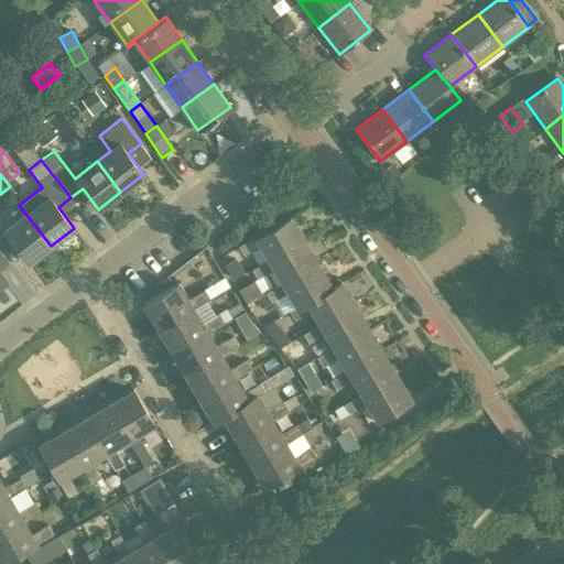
[(28,263),(51,246),(26,215),(4,231),(0,225),(0,250),(12,242),(28,263)]
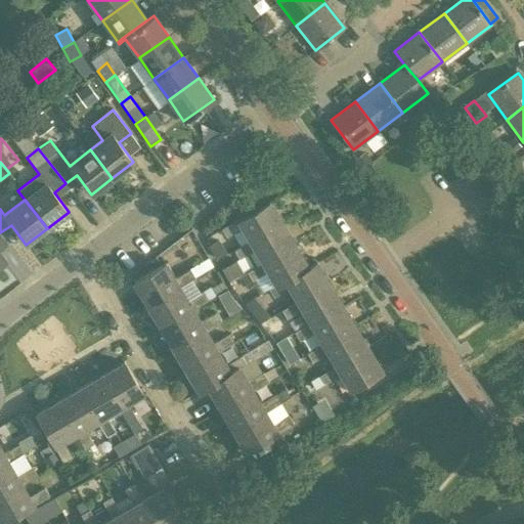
[(251,244),(282,224),(270,203),(244,218),(243,217),(222,229),(227,237),(243,228),(250,242),(251,244)]
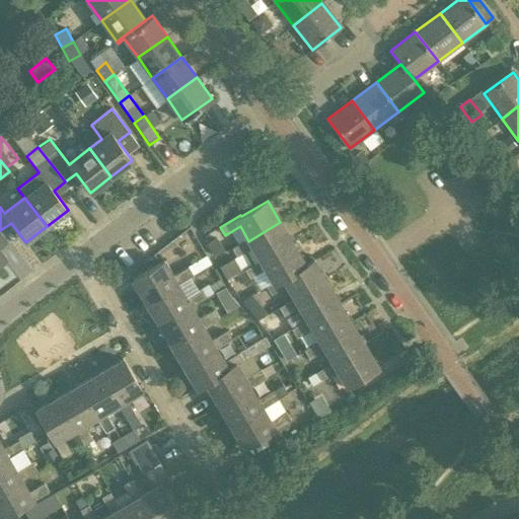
[(252,248),(260,261),(261,263),(293,243),(280,222),(248,241),(247,239),(232,248),(237,257),(252,248)]
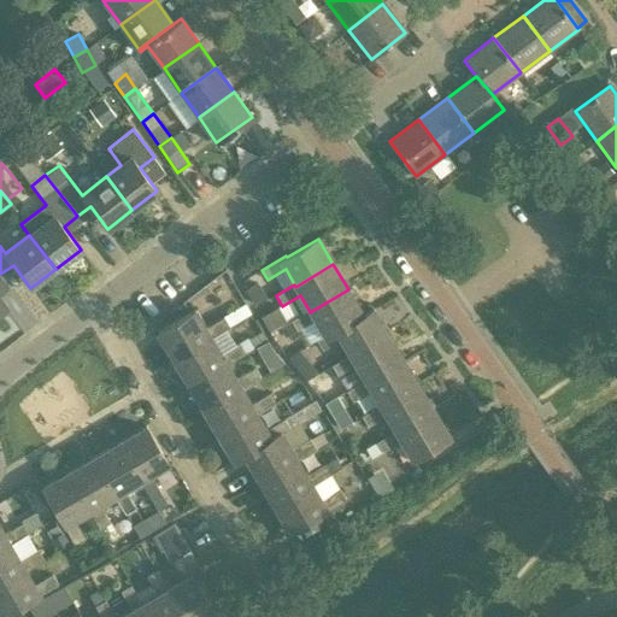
[(318,341),(323,351),(341,340),(335,331),(364,315),(348,289),(310,312),(309,310),(291,321),(298,331),(316,321),(325,338),(318,341)]
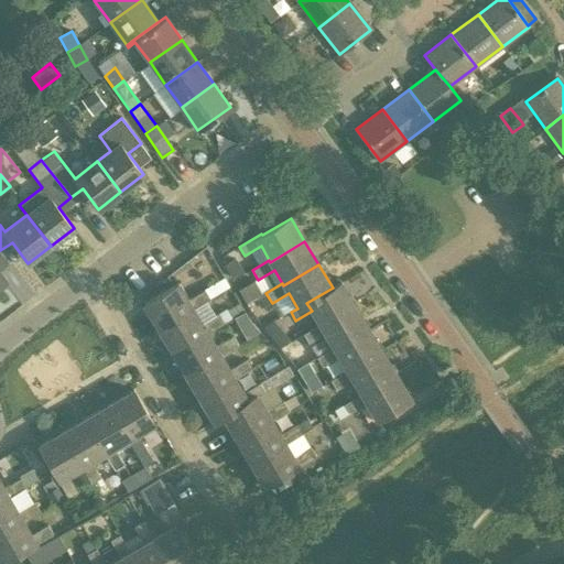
[(312,311),(320,325),(321,327),(356,306),(342,282),(333,288),(306,303),(312,311)]
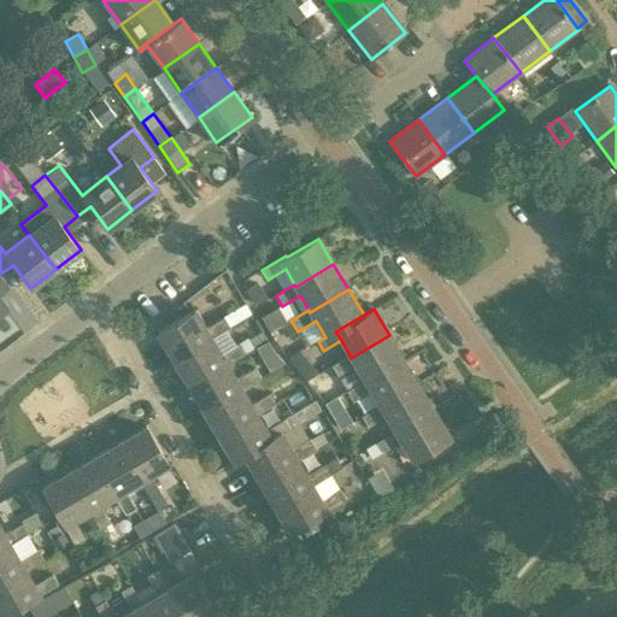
[(157,333),(172,359),(210,336),(212,340),(229,329),(223,318),(206,329),(195,311),(157,333)]
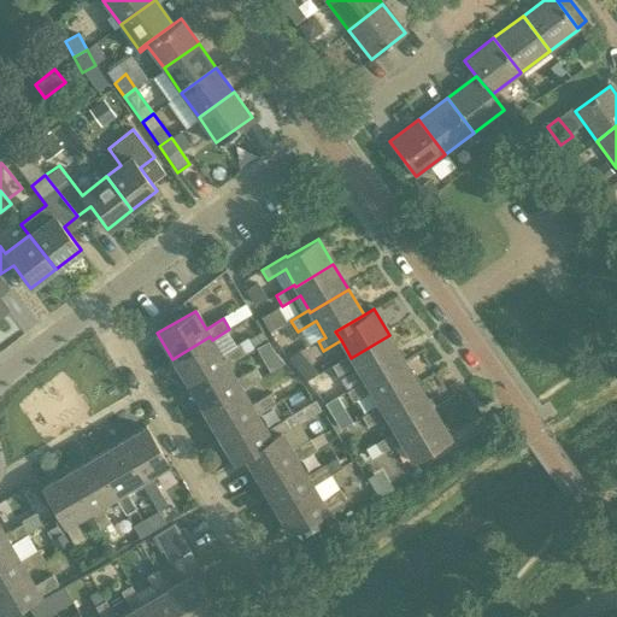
[(366,383),(405,360),(389,335),(351,358),(350,356),(333,366),(339,376),(356,366),(365,381),(366,383)]
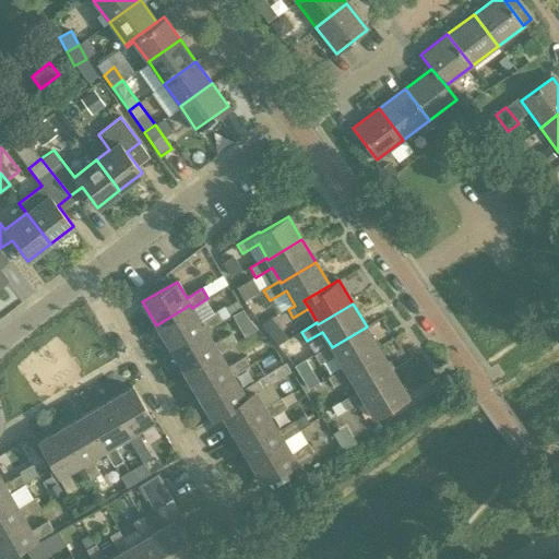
[(156,325),(170,348),(204,328),(205,331),(222,321),(216,311),(200,321),(192,308),(190,305),(156,325)]
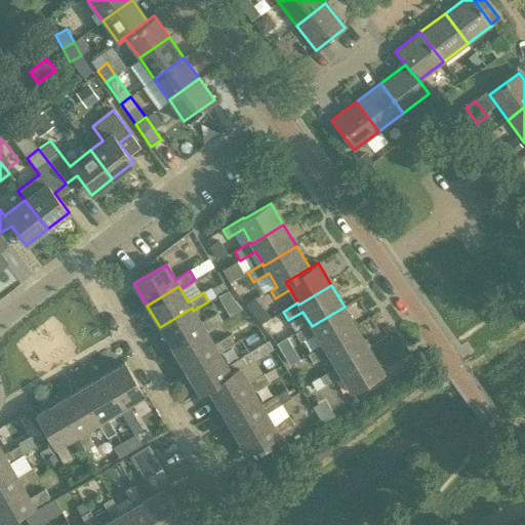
[(316,333),(324,347),(325,348),(357,328),(345,307),(312,326),(311,324),(295,332),(301,342),(316,333)]
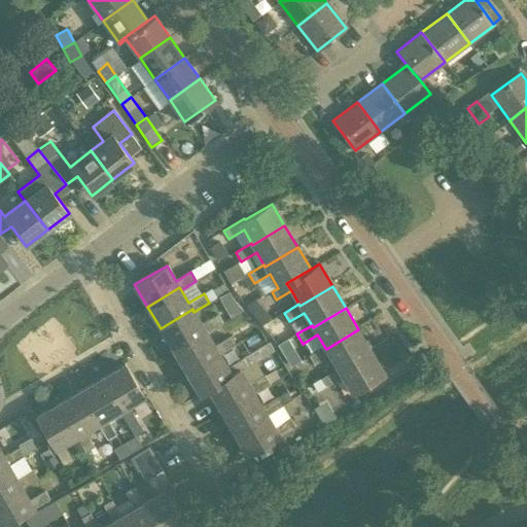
[(161,328),(173,350),(205,331),(206,332),(221,323),(216,316),(202,324),(194,312),(192,309),(161,328)]
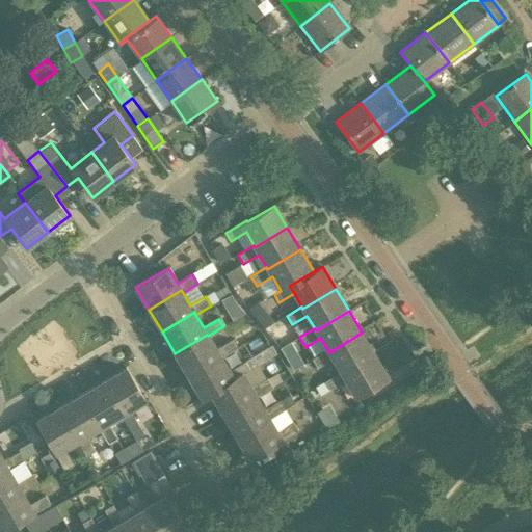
[(334,360),(341,373),(342,374),(375,354),(362,333),(329,352),(328,351),(313,360),(318,369),(334,360)]
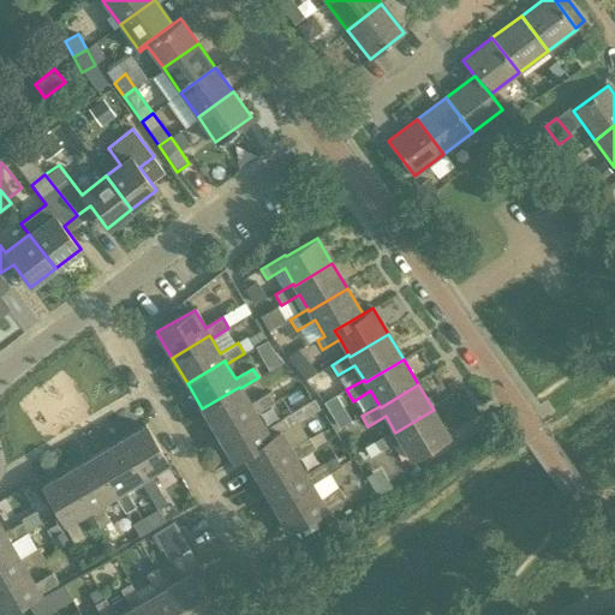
[(202,408),(218,434),(255,412),(256,413),(273,404),(268,394),(250,404),(240,388),(239,387),(202,408)]
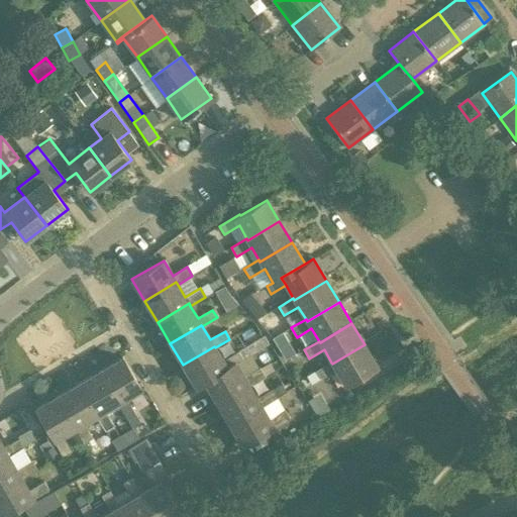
[(332,364),(331,363),(316,372),(321,380),(337,372),(344,384),(377,366),(365,344),(332,364)]
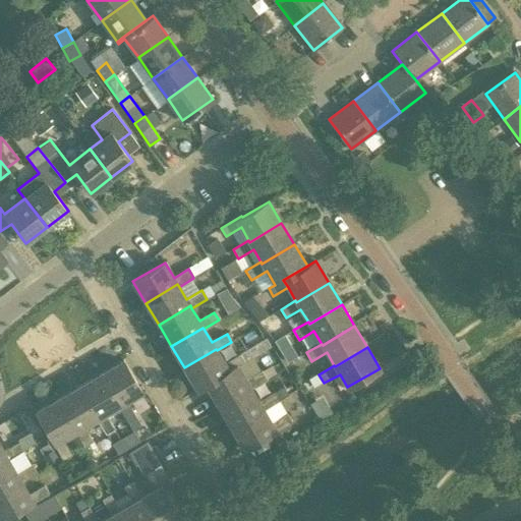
[(197,390),(207,385),(229,371),(225,364),(217,350),(216,349),(184,367),(197,390)]
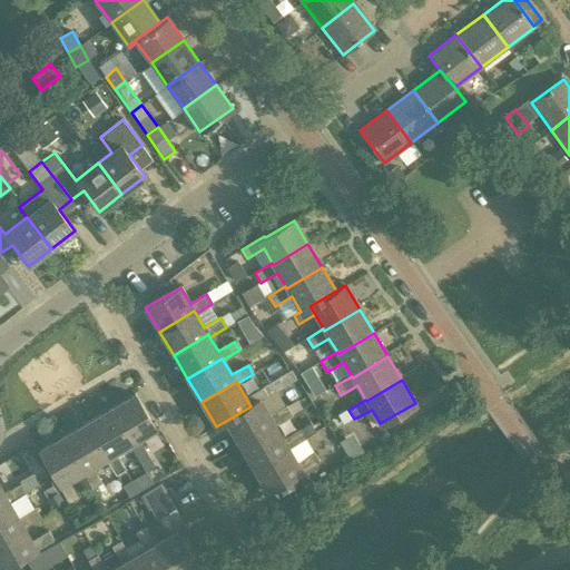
[(251,406),(226,421),(239,445),(274,425),(292,415),(286,406),(268,416),(261,402),(267,397),(262,389),(246,399),(251,406)]
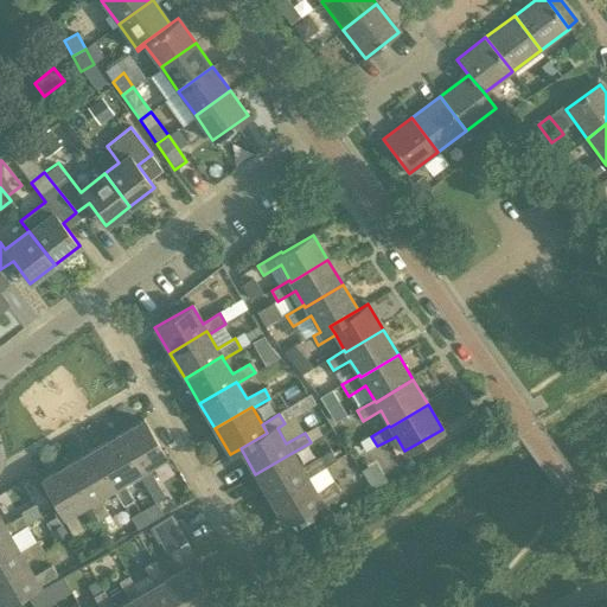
[(145,464),(163,453),(144,421),(117,436),(136,468),(134,470),(145,489),(155,483),(145,464)]
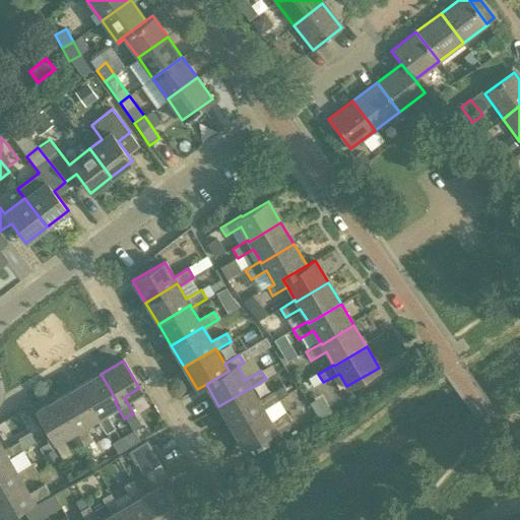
[(117,401),(101,374),(79,386),(95,414),(93,414),(103,431),(112,426),(102,410),(115,402),(117,401)]
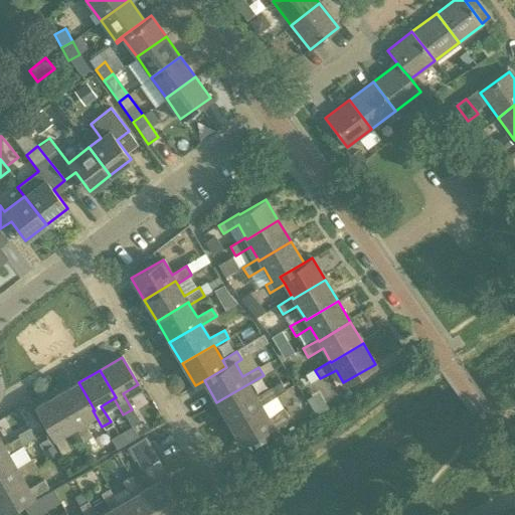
[(95,410),(78,382),(57,394),(73,422),(71,423),(80,440),(90,435),(79,418),(93,410),(95,410)]
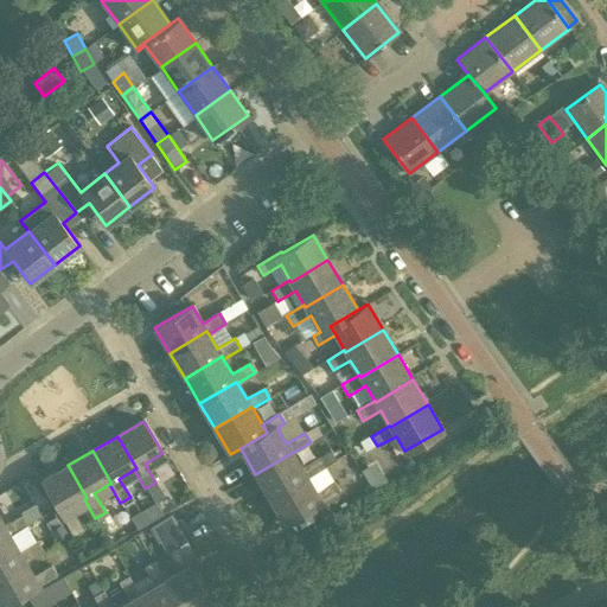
[(330,452),(320,458),(325,467),(336,461),(330,452)]
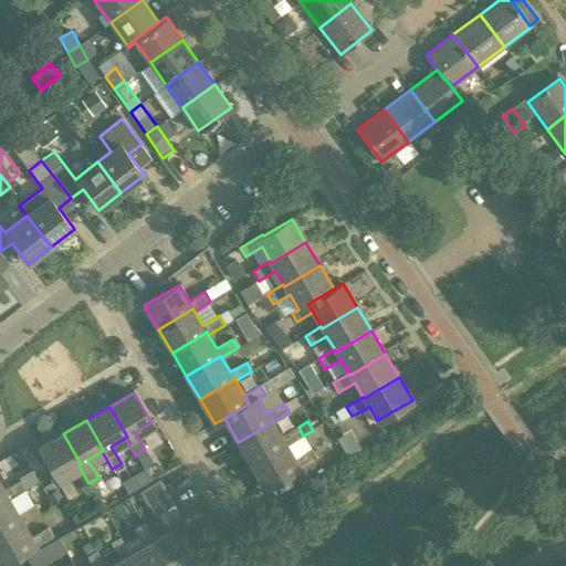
[(238,442),(251,465),(285,446),(286,447),(304,437),(303,436),(299,427),(281,437),(272,422),(238,442)]
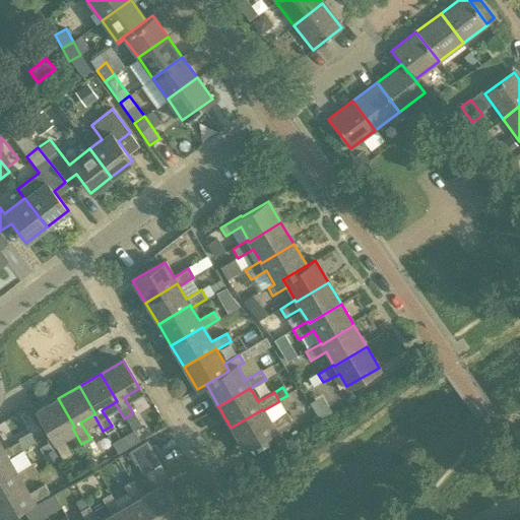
[(49,438),(51,441),(60,456),(68,451),(59,436),(72,428),(74,427),(58,398),(36,411),(51,437),(49,438)]
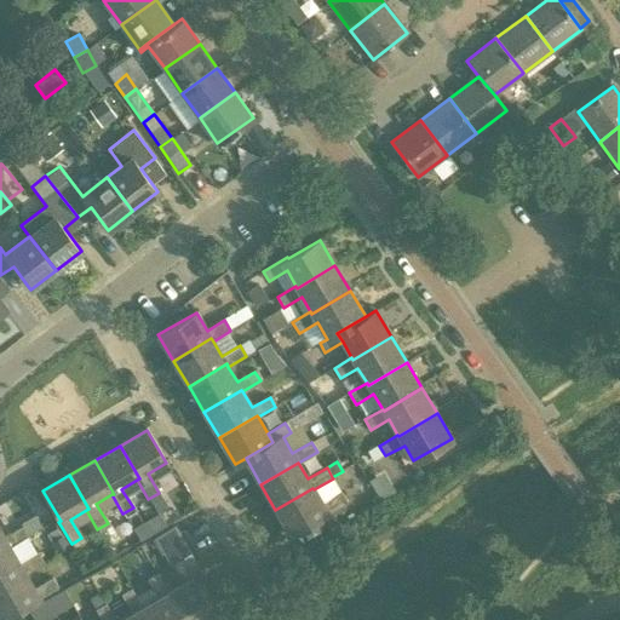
[(313,488),(275,510),(290,535),(321,517),(322,518),(348,503),(342,493),(323,504),(314,489),(313,488)]
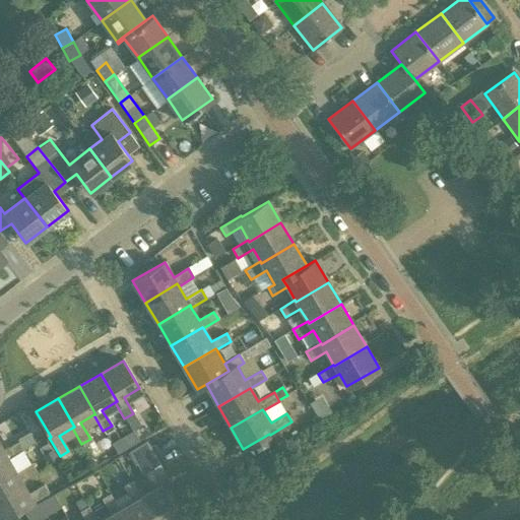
[(117,452),(125,447),(120,437),(112,442),(117,452)]
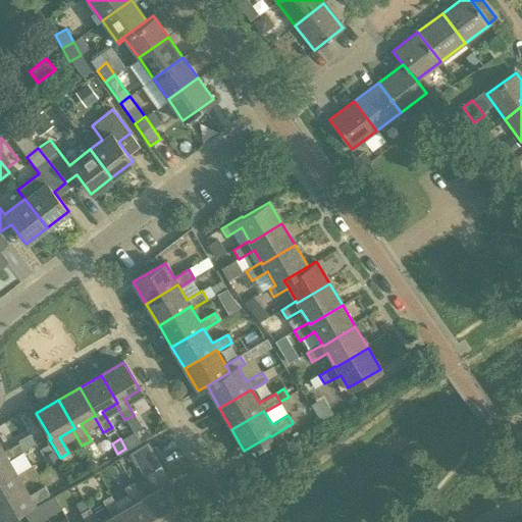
[(0,463),(7,460),(7,461),(22,452),(17,444),(2,453),(0,448),(0,463)]
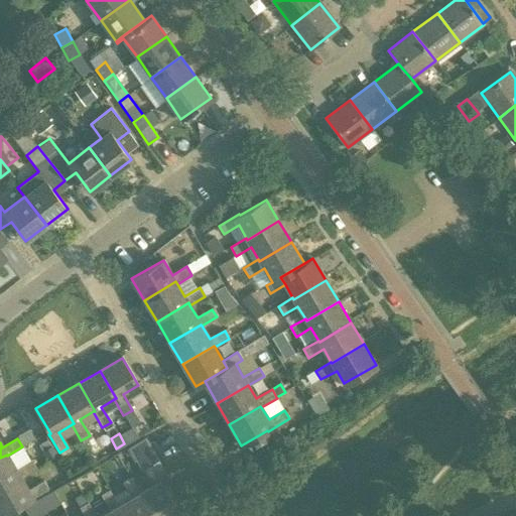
[(0,458),(0,486),(19,476),(20,477),(35,469),(30,460),(15,469),(7,456),(7,455),(0,458)]
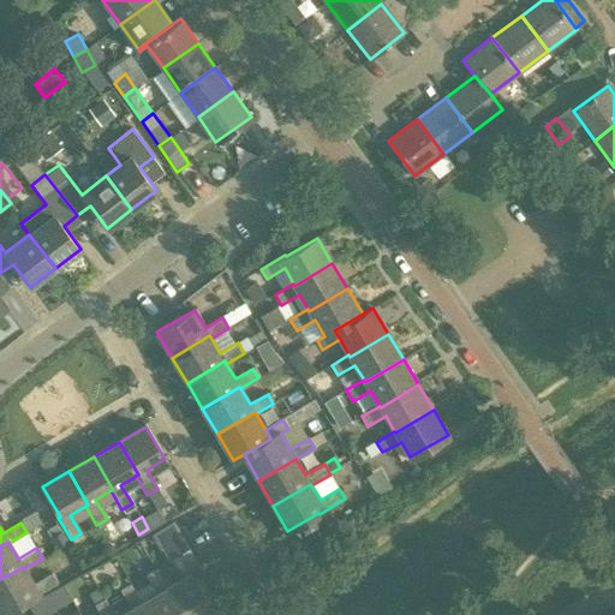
[(165,589),(179,614),(204,614),(213,611),(196,581),(197,581),(181,554),(171,560),(181,579),(166,589),(165,589)]
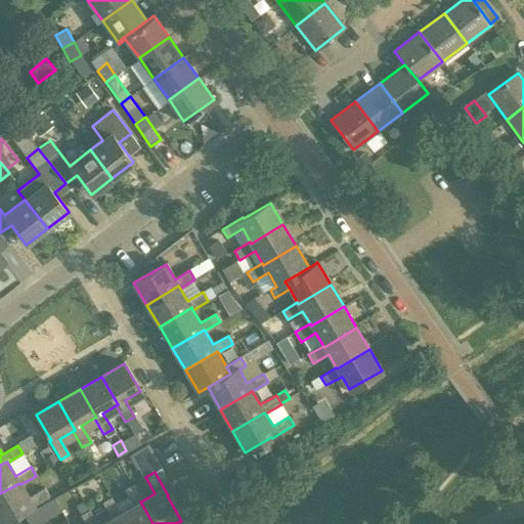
[(19,483),(0,493),(0,521),(1,523),(28,508),(29,509),(48,497),(44,489),(28,498),(20,484),(19,483)]
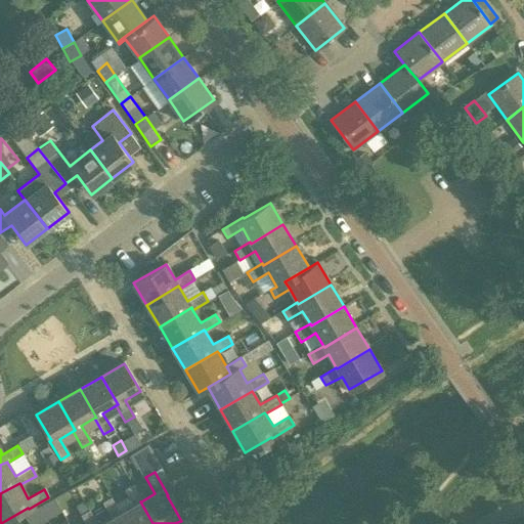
[(119,514),(124,523),(153,523),(140,501),(141,501),(132,485),(124,490),(133,506),(120,513),(119,514)]
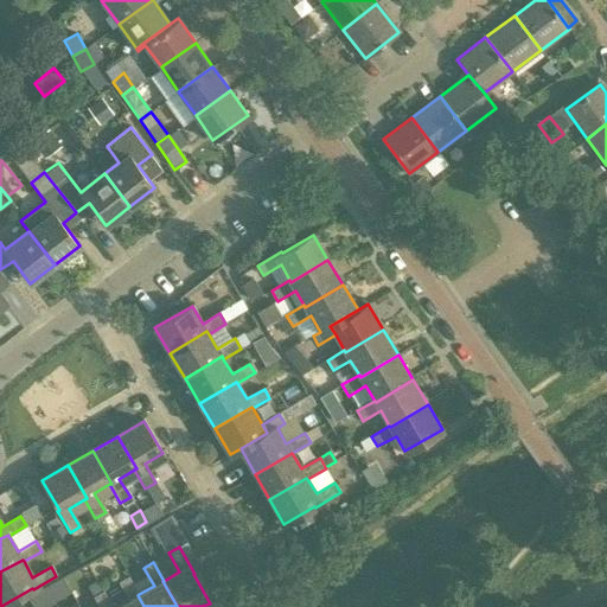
[(144,606),(138,595),(139,594),(128,576),(117,582),(128,601),(116,606),(144,606)]
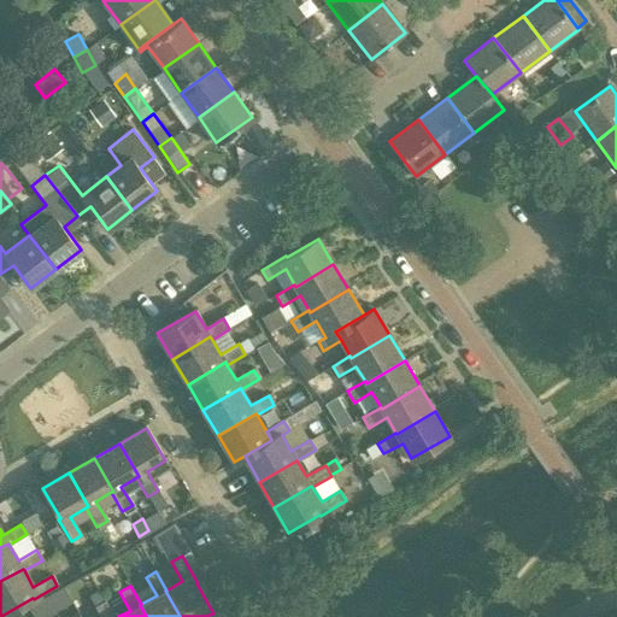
[(113,616),(105,600),(94,606),(99,616),(113,616)]
